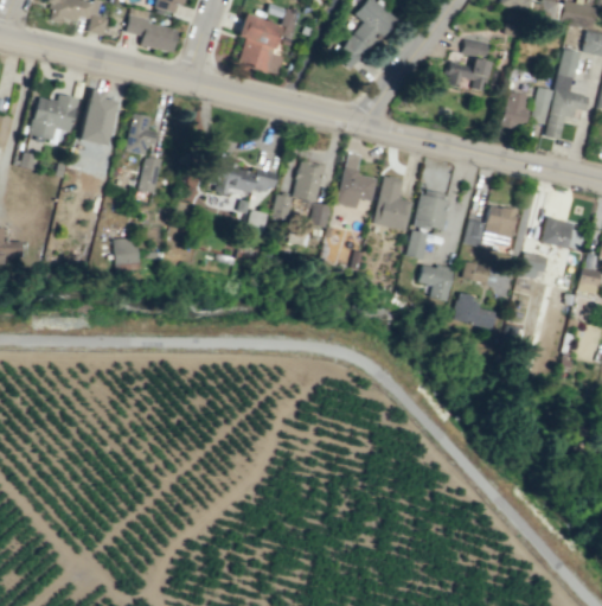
[(94,0),(98,0),(102,1),(98,13),(101,14),(101,16),(109,18),(103,37),(87,32),(90,19),(79,17),(78,23),(63,18),(61,24),(50,20),(52,11),(49,10),(51,2),(47,1),(47,0),(81,0),(94,4),(94,0)]
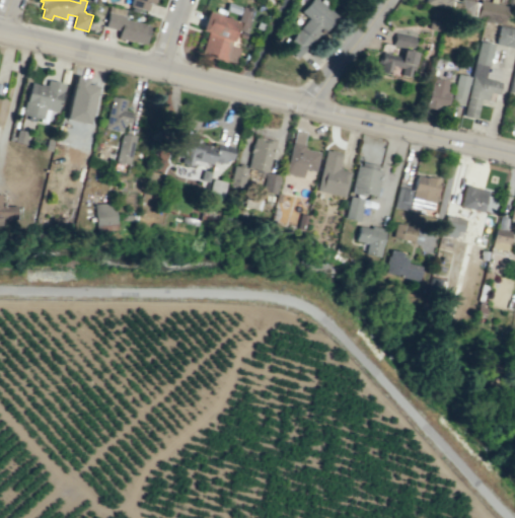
[(157,0),(156,5),(152,4),(150,11),(132,6),(133,0),(157,0)]
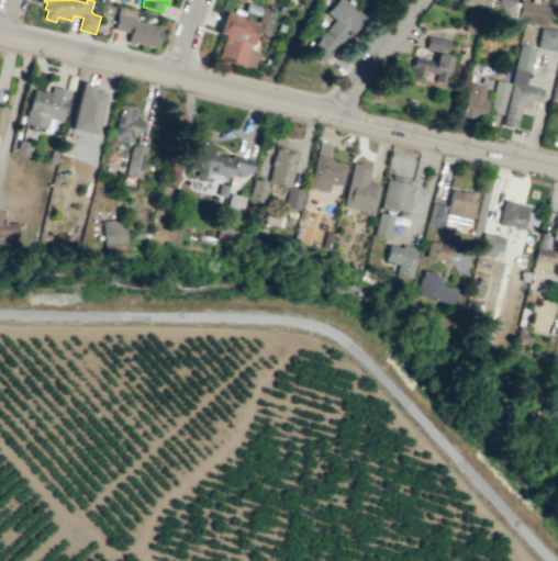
[(339,0),(346,0),(367,18),(354,34),(352,33),(325,64),(311,52),(337,21),(328,13),(339,0)]
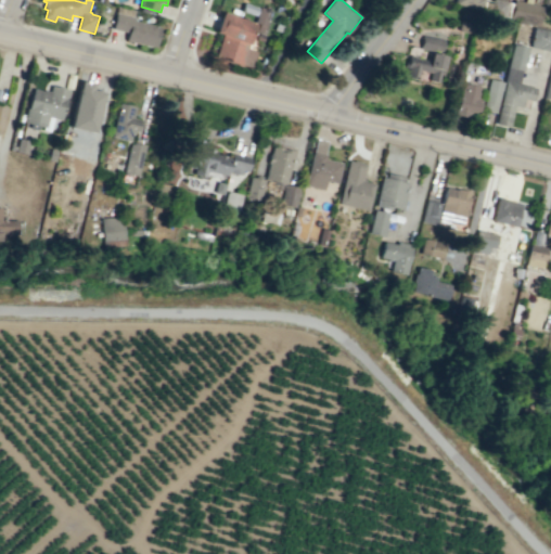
[(485,11),(487,0),(458,0),(458,4),(485,11)]
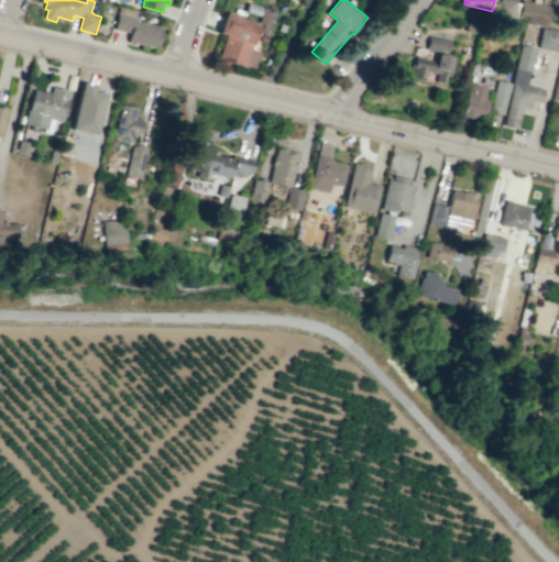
[(554,8),(524,0),(523,4),(505,0),(502,14),(549,28),(554,8)]
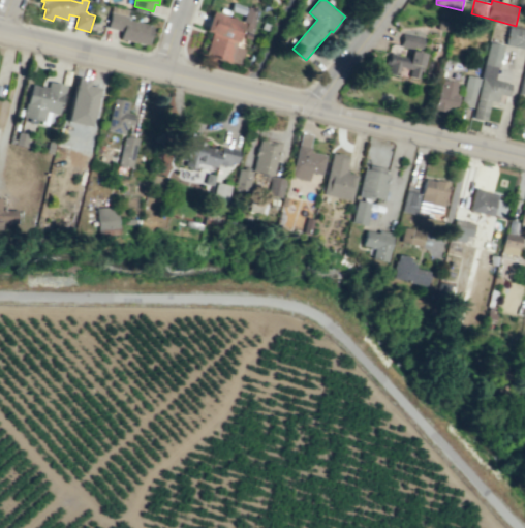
[(235,3),(250,8),(248,16),(233,10),(235,3)]
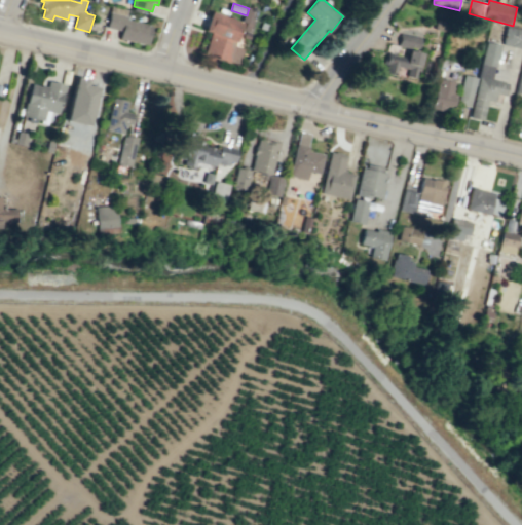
[(127,20),(154,26),(149,46),(120,39),(122,31),(109,28),(114,6),(129,10),(127,20)]
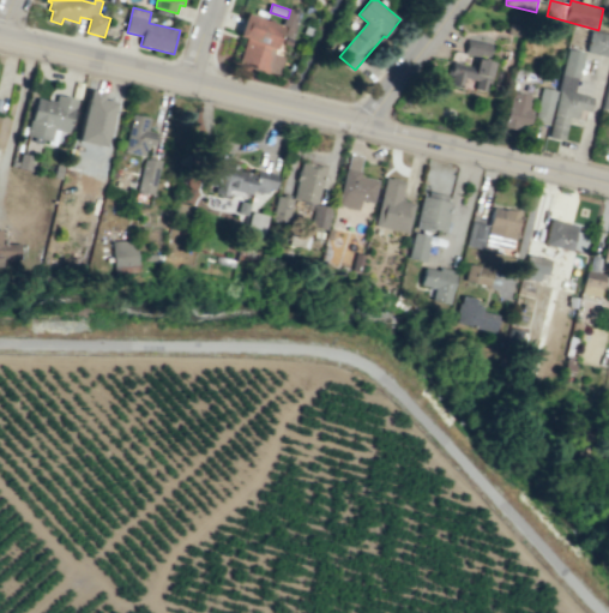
[(247,13),(285,28),(276,54),(287,58),(281,76),(241,61),(248,40),(239,36),(247,13)]
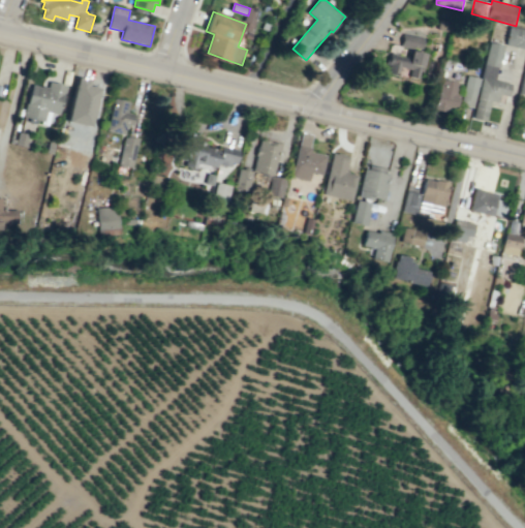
[(524,30),(511,28),(508,48),(524,50),(524,30)]
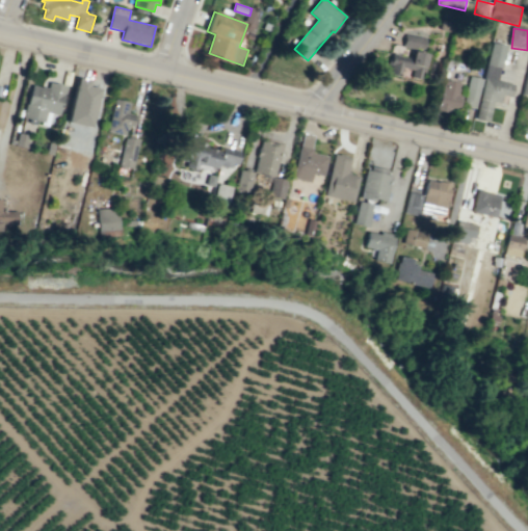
[(251,32),(257,34),(255,41),(248,38),(251,32)]
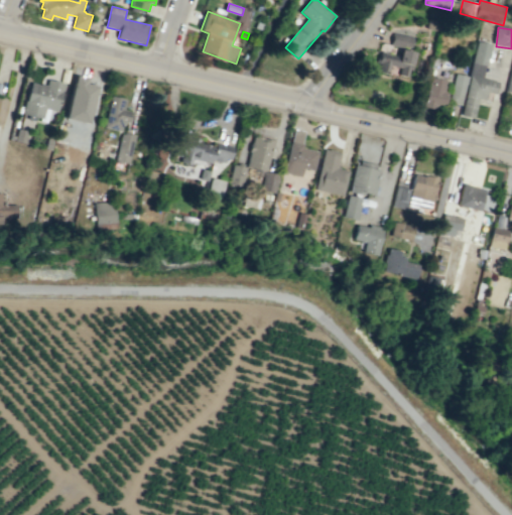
[(415,37),(395,33),(393,46),(401,47),(400,56),(383,53),(379,73),(390,75),(392,67),(402,69),(401,76),(411,78),(416,52),(412,51),(415,37)]
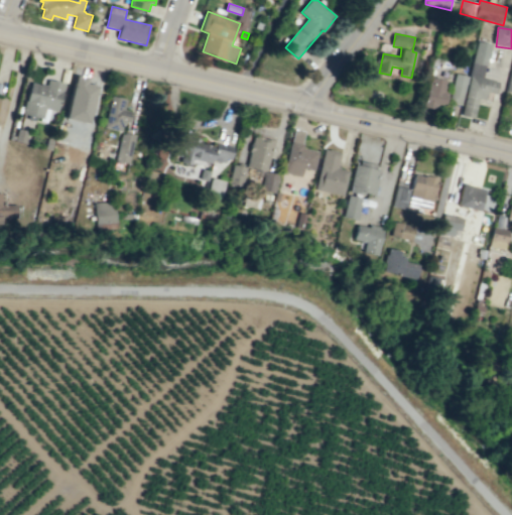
[(492,44),(478,41),(464,117),(476,119),(480,100),(488,101),(489,93),(498,94),(500,82),(486,80),(492,44)]
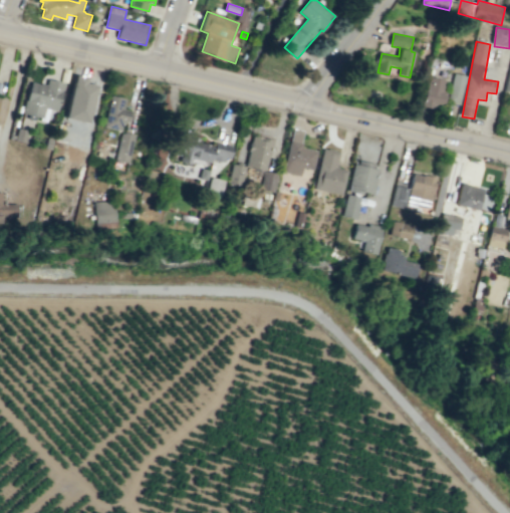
[(452,103),(464,104),(467,75),(454,74),(452,103)]
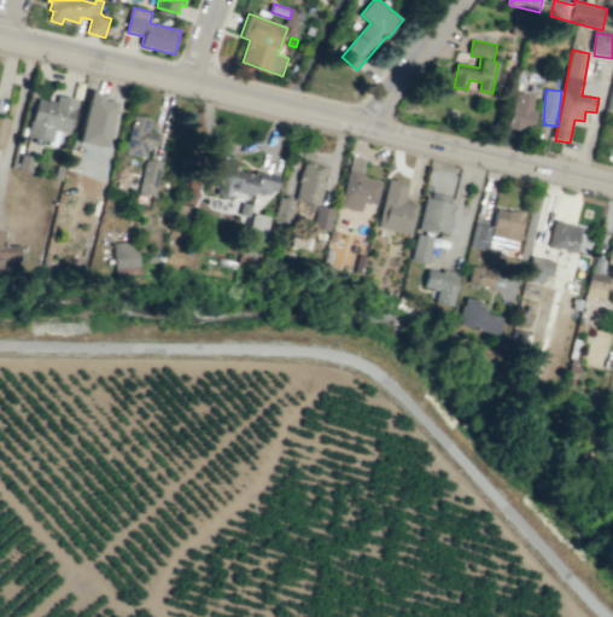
[(106,94),(91,91),(82,144),(110,149),(117,103),(105,100),(106,94)]
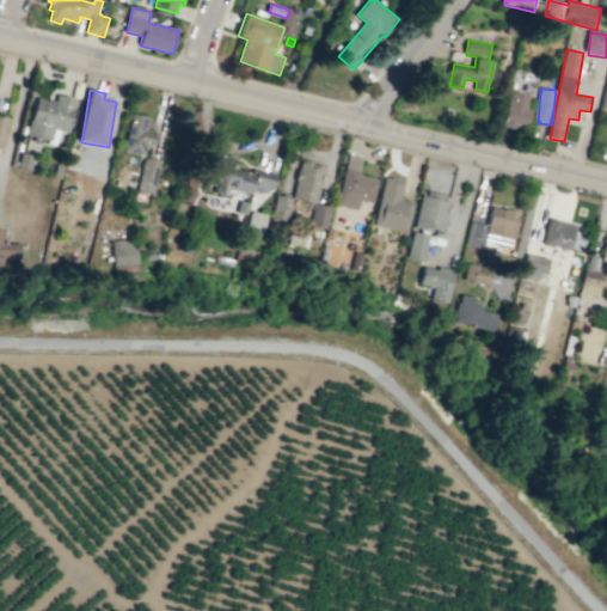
[(534,110),(529,110),(532,97),(513,92),(506,126),(529,130),(534,110)]
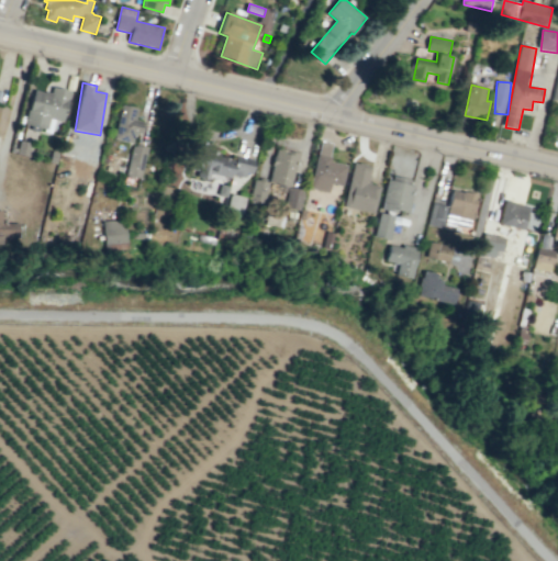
[(71,90),(54,88),(53,92),(33,91),(30,126),(51,128),(51,120),(68,122),(71,90)]
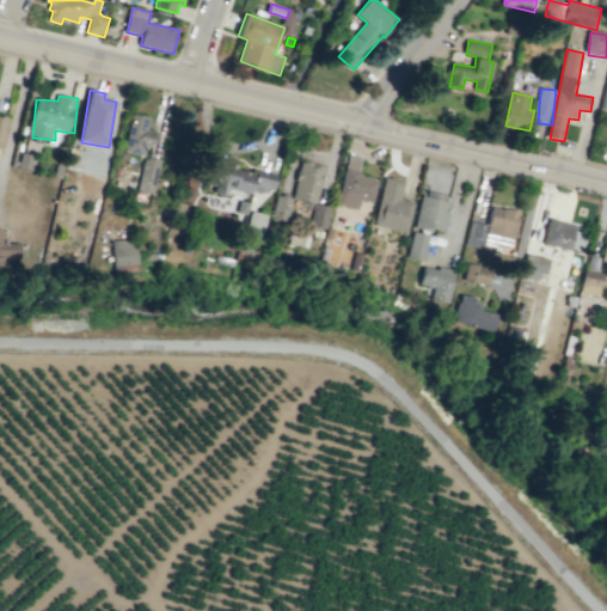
[(11,117),(0,115),(0,147),(5,148),(11,117)]
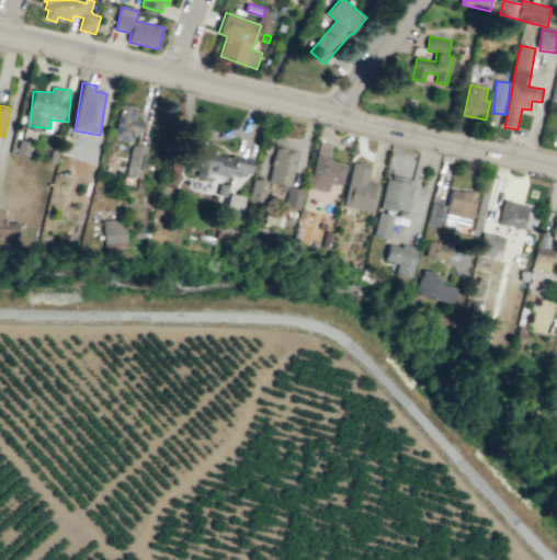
[(136,135),(143,136),(146,122),(137,120),(139,109),(123,105),(116,139),(134,144),(136,135)]
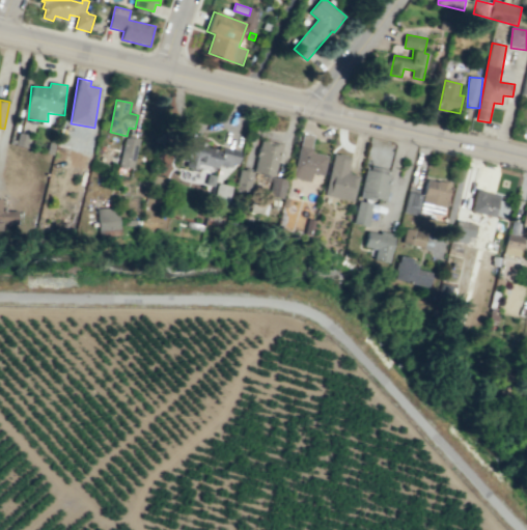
[(18,145),(28,149),(33,137),(23,133),(18,145)]
